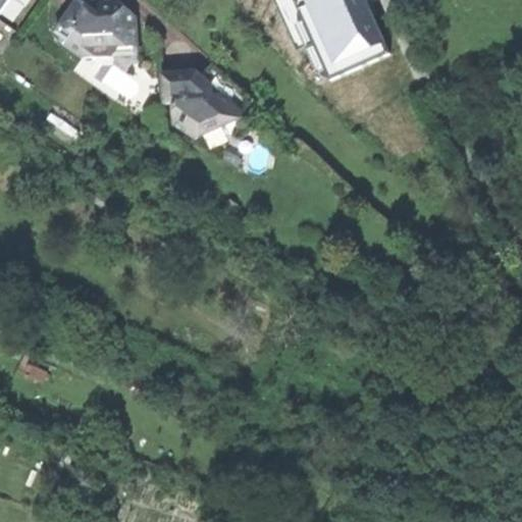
[(76,0),(55,32),(69,42),(65,46),(81,57),(113,56),(114,64),(139,63),(136,17),(116,0),(76,0)]
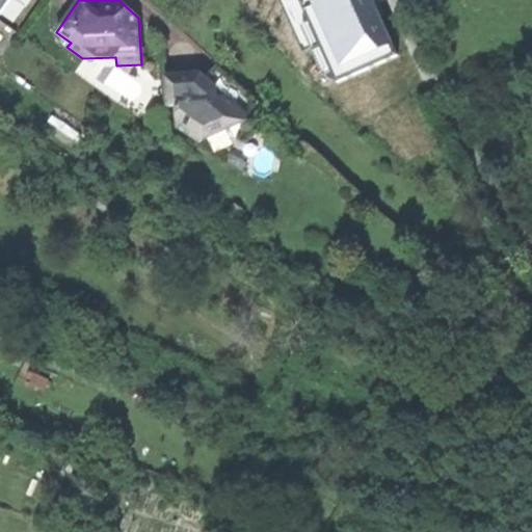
[(265,0),(283,21),(285,20),(306,1),(307,0),(265,0)]
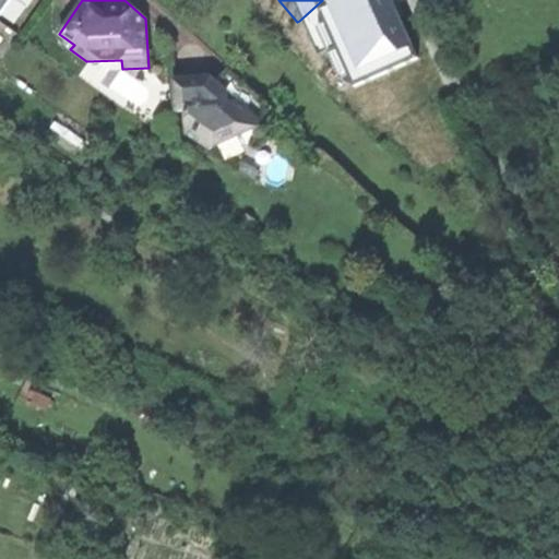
[(321,1),(299,21),(317,39),(334,24),(334,16),(321,1)]
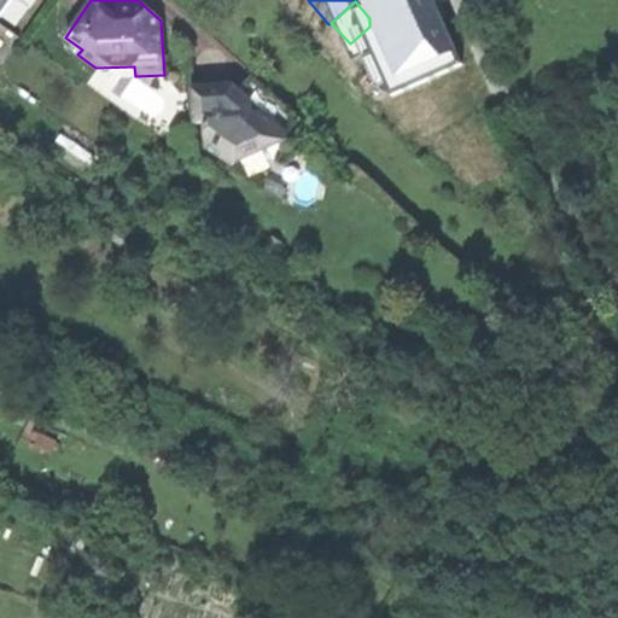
[(207,117),(209,146),(234,164),(290,139),(286,132),(299,117),(257,80),(245,93),(242,91),(238,91),(238,85),(232,81),(199,85),(202,112),(207,117)]
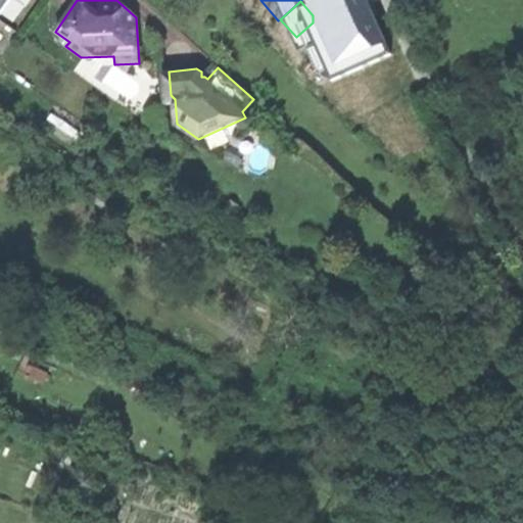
[(171,95),(169,72),(162,72),(165,99),(175,99),(171,95)]
